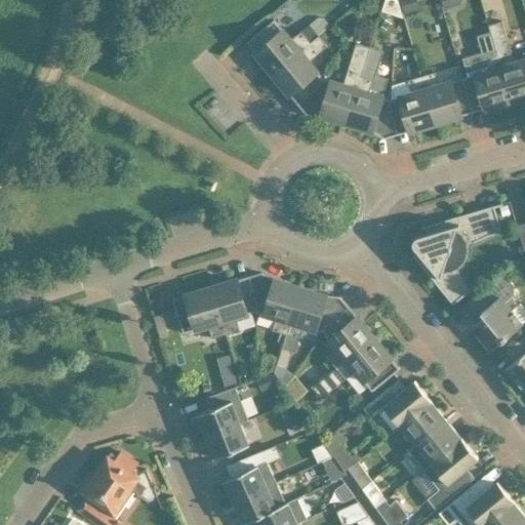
[(385,0),(381,11),(404,18),(398,0),(385,0)]
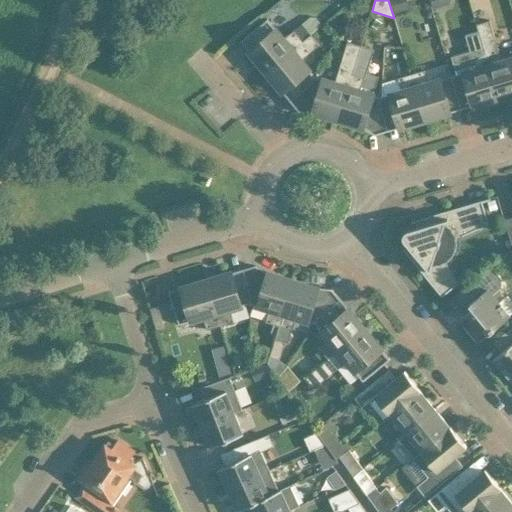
[(403,0),(389,0),(394,13),(406,10),(403,0)]
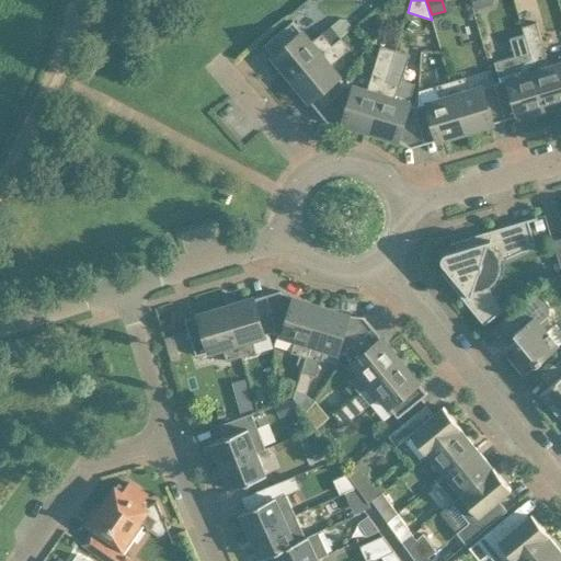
[(472,0),(474,9),(493,4),(491,0),(472,0)]
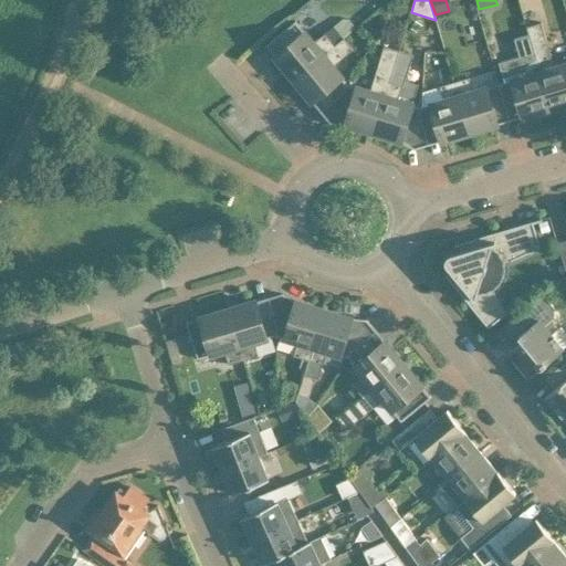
[(296,20),(272,40),(281,51),(275,55),(290,73),(290,74),(294,79),(344,38),(343,37),(350,31),(342,19),(325,32),(314,42),(296,20)]
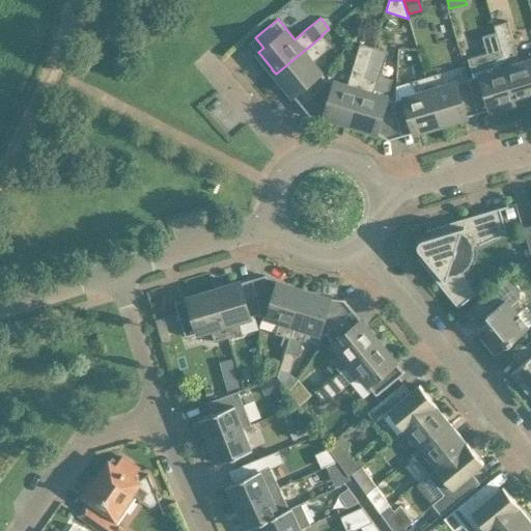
[(496,32),(502,53),(516,102),(522,100),(530,96),(530,58),(520,62),(507,21),(494,24),(496,32)]
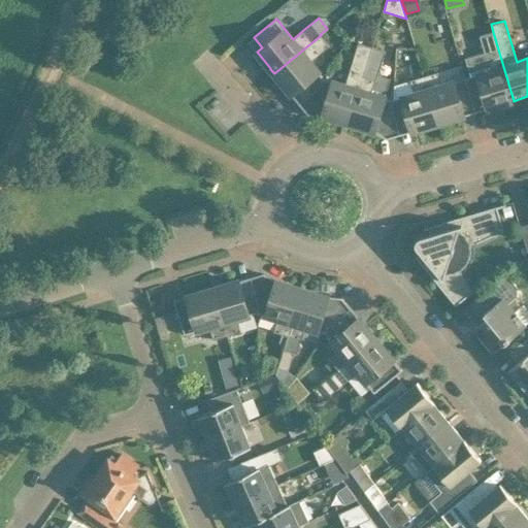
[(470,75),(465,76),(473,105),(486,101),(488,108),(508,102),(514,101),(499,53),(493,32),(479,36),(484,52),(465,58),(470,75)]
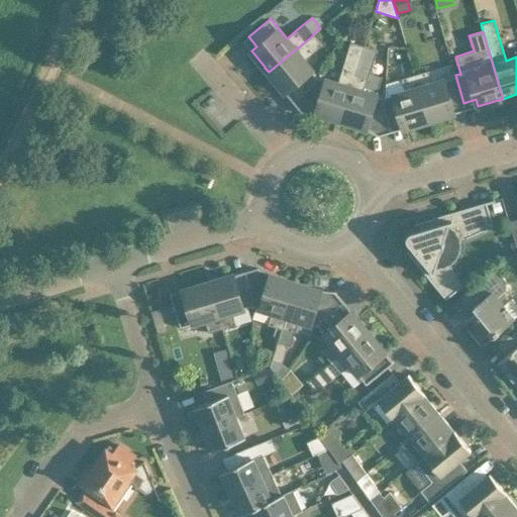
[(314,34),(269,72),(272,76),(286,92),(291,88),(297,95),(315,83),(317,75),(304,59),(321,44),(314,34)]
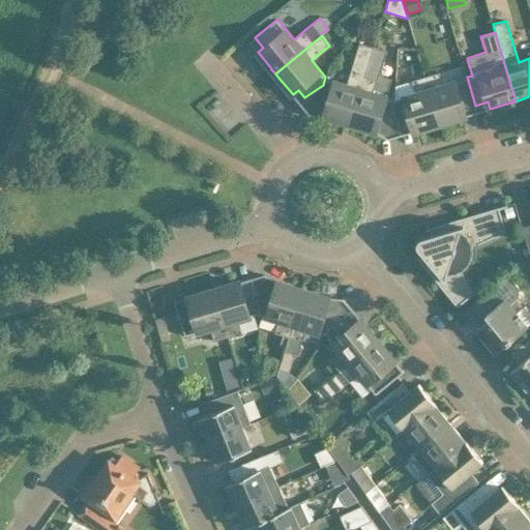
[(323,85),(304,97),(314,108),(313,114),(324,116),(334,117),(345,120),(350,122),(374,47),(359,42),(347,84),(325,77),(323,85)]
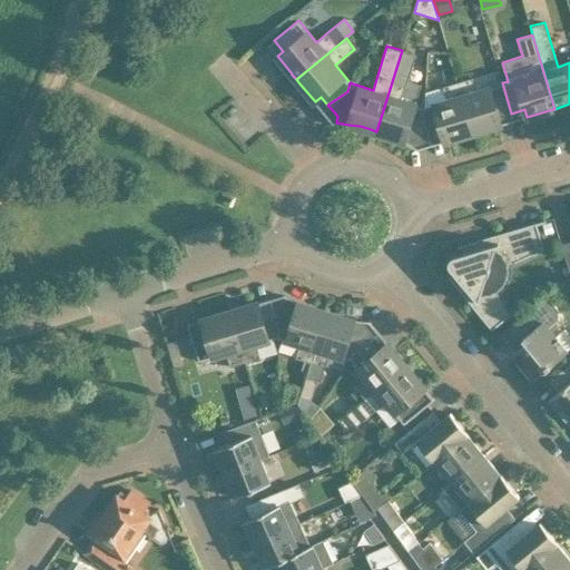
[(402,50),(376,131),(382,133),(393,137),(404,141),(414,147),(418,140),(430,137),(422,115),(424,106),(415,104),(421,85),(408,80),(415,55),(402,50)]
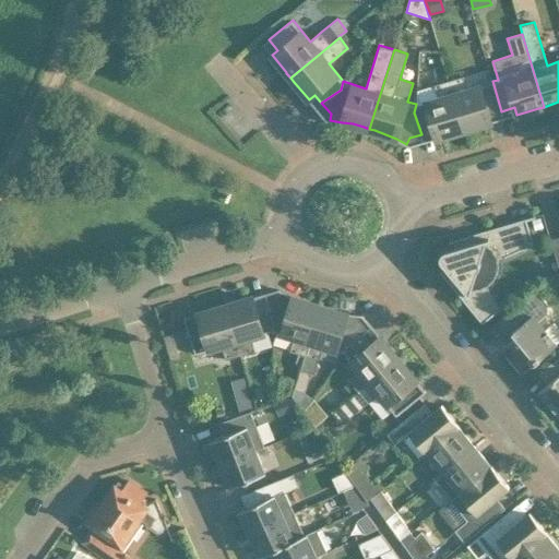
[(462,75),(449,80),(464,131),(470,129),(491,122),(489,115),(501,111),(492,81),(466,90),(462,75)]
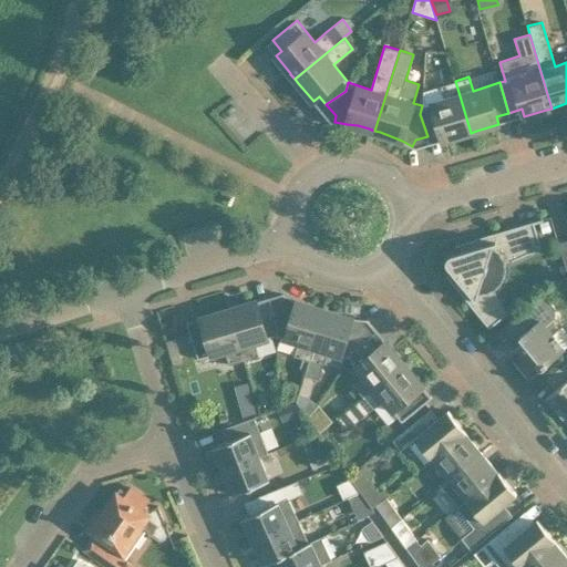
[(444,99),(422,105),(420,114),(428,136),(440,133),(442,141),(464,134),(471,133),(455,81),(441,85),(444,99)]
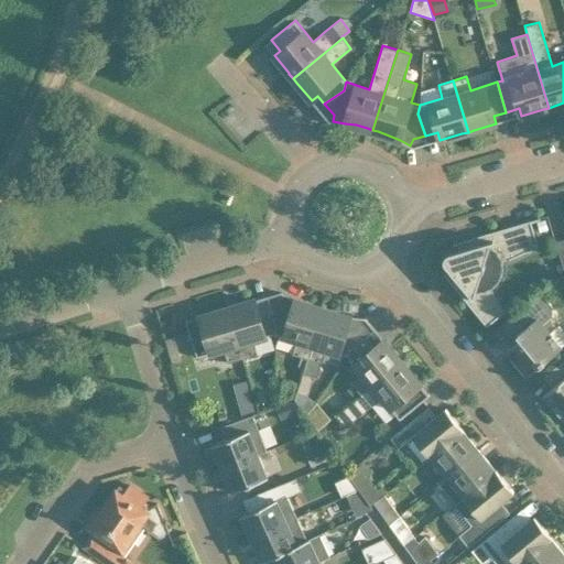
[(445,263),(445,264),(455,275),(451,279),(445,272),(444,273),(487,326),(505,312),(491,290),(495,288),(496,286),(500,281),(501,278),(502,274),(502,270),(502,266),(502,261),(509,259),(538,246),(531,223),(540,219),(540,218),(453,243),(454,245),(472,239),(473,245),(449,252),(447,253),(446,255),(445,256),(444,258),(444,259),(444,260),(444,262),(445,263)]
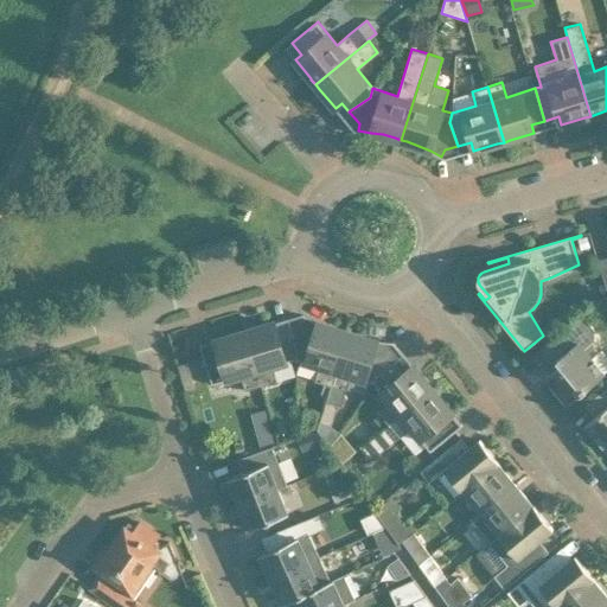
[(582,315),(560,334),(541,350),(553,364),(551,371),(545,377),(549,382),(548,393),(558,394),(568,404),(604,375),(589,357),(593,353),(594,346),(592,343),(594,340),(595,330),(582,315)]
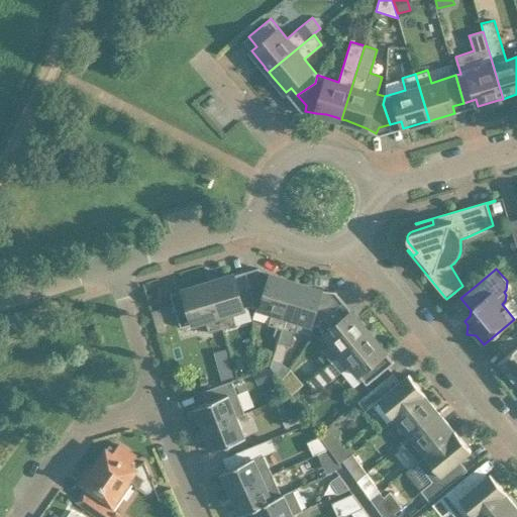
[(257,275),(247,278),(253,299),(251,305),(272,311),(268,323),(276,326),(282,327),(295,284),(290,282),(290,283),(280,279),(271,275),(262,270),(257,275)]
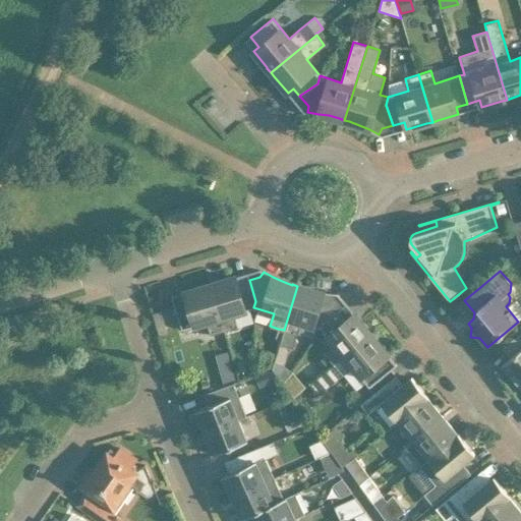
[(215,283),(210,284),(224,330),(237,326),(233,313),(253,307),(255,301),(249,280),(238,284),(236,277),(215,283)]
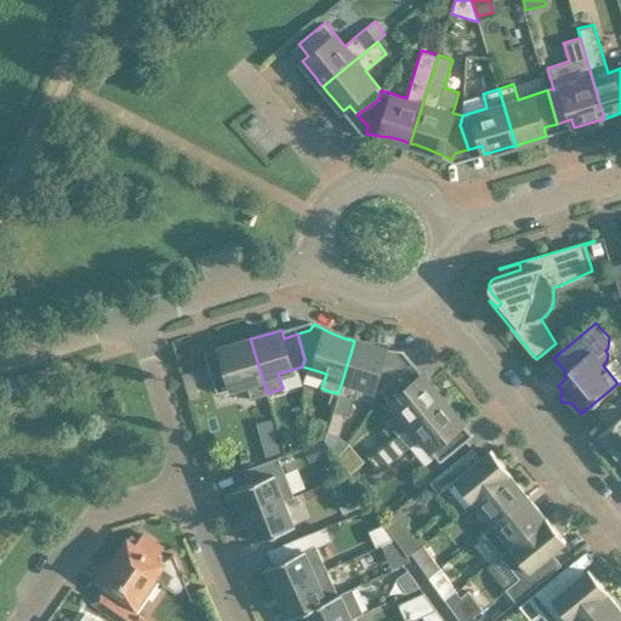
[(222,357),(206,360),(216,392),(245,383),(250,398),(267,393),(250,339),(244,341),(220,348),(222,357)]
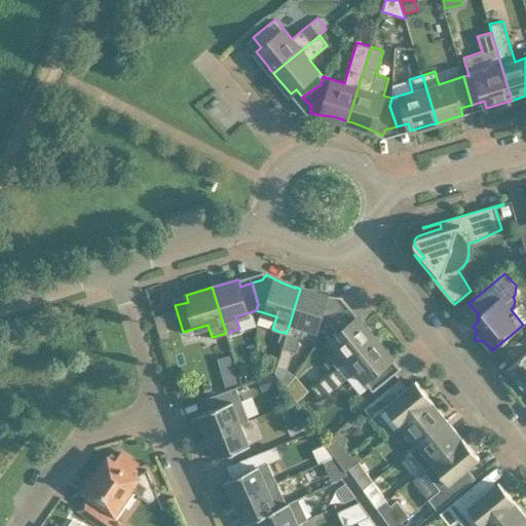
[(300,289),(287,333),(300,337),(304,325),(324,331),(327,325),(345,312),(337,302),(337,296),(327,295),(316,293),(306,291),(306,290),(300,289)]
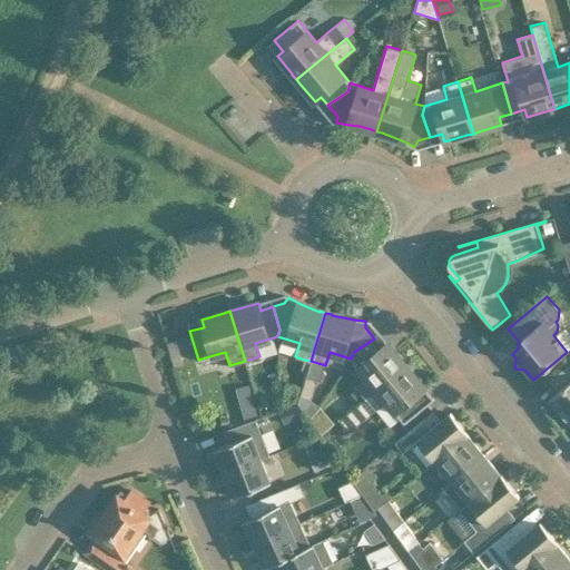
[(340,419),(340,420),(406,365),(402,361),(387,343),(381,347),(374,338),(354,352),(351,359),(366,377),(354,386),(364,397),(340,419)]
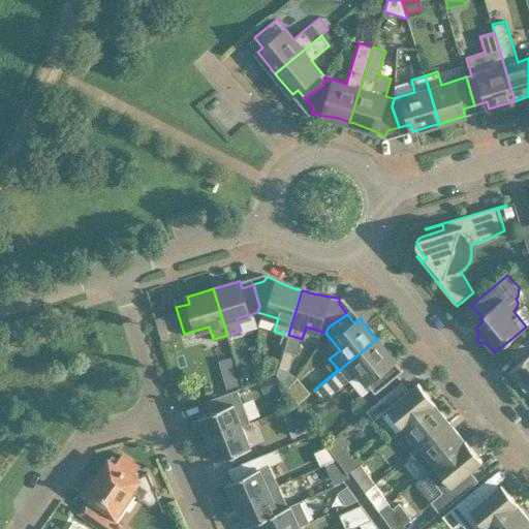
[(282,334),(279,344),(285,346),(288,335),(282,334)]
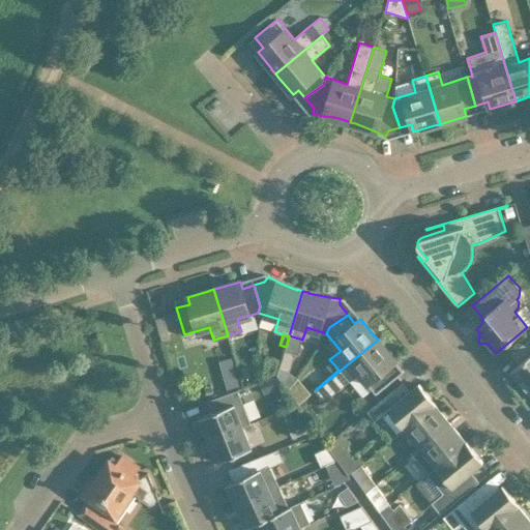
[(529,394),(529,339),(529,340),(529,355),(510,372),(529,394)]
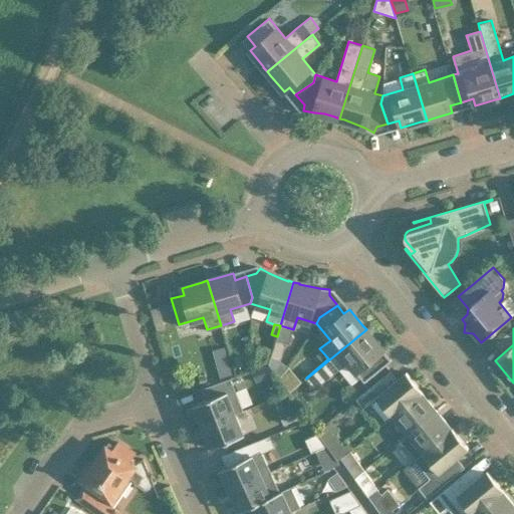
[(366,329),(306,378),(315,388),(348,361),(364,381),(386,364),(377,354),(382,350),(369,334),(369,333),(366,329)]
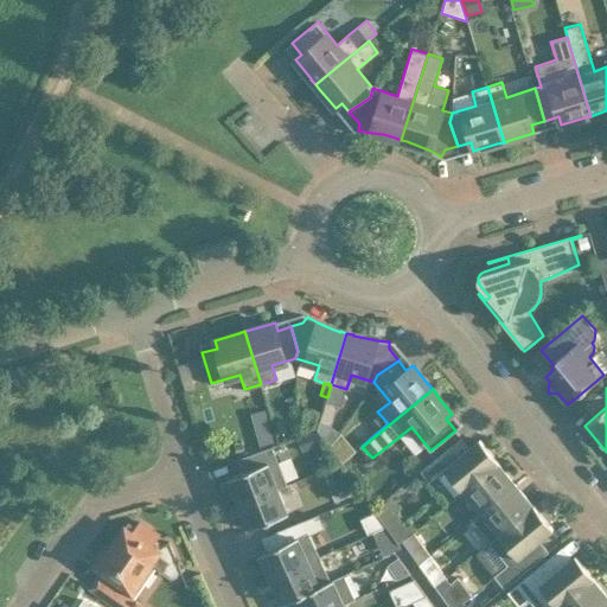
[(378,417),(371,423),(377,432),(384,426),(378,417)]
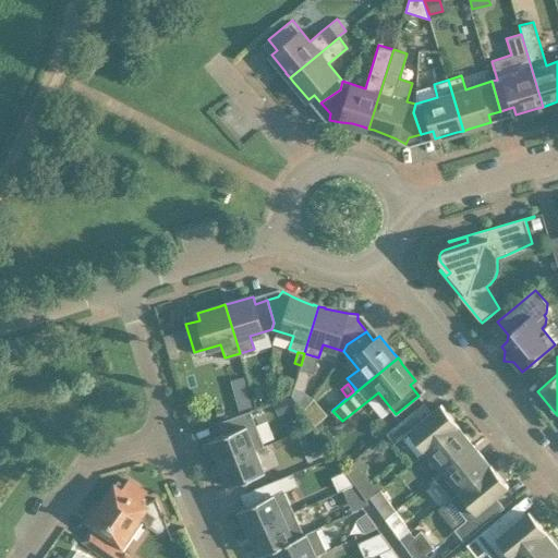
[(249,392),(234,397),(239,410),(252,405),(249,392)]
